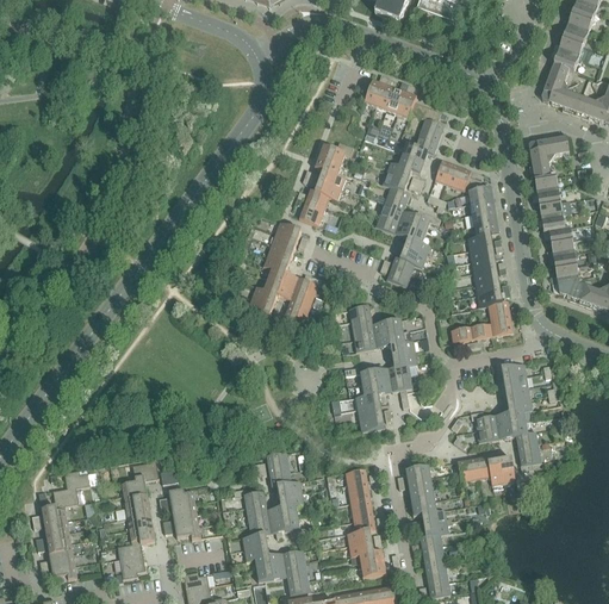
[(377,0),(373,12),(398,20),(405,0),(377,0)]
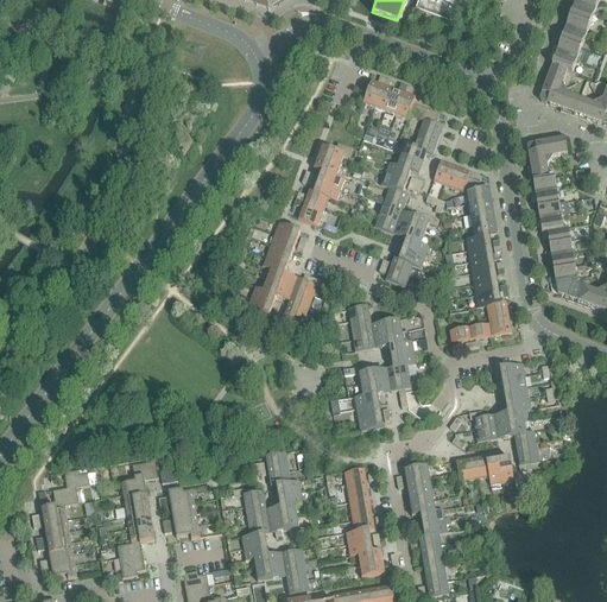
[(416,0),(415,6),(460,23),(467,0),(416,0)]
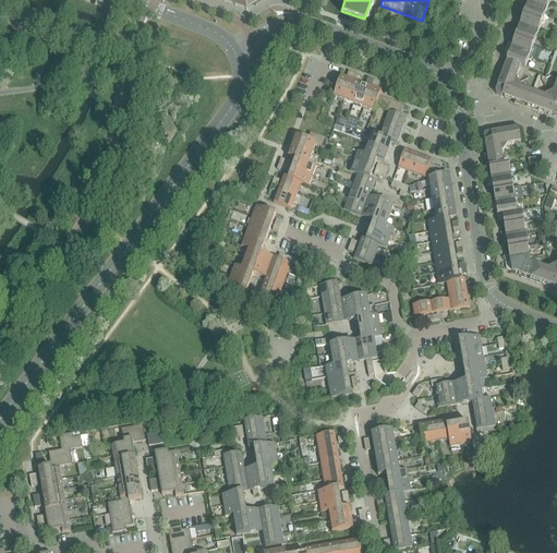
[(541,19),(545,8),(524,0),(521,0),(519,4),(524,7),(522,12),(541,19)]
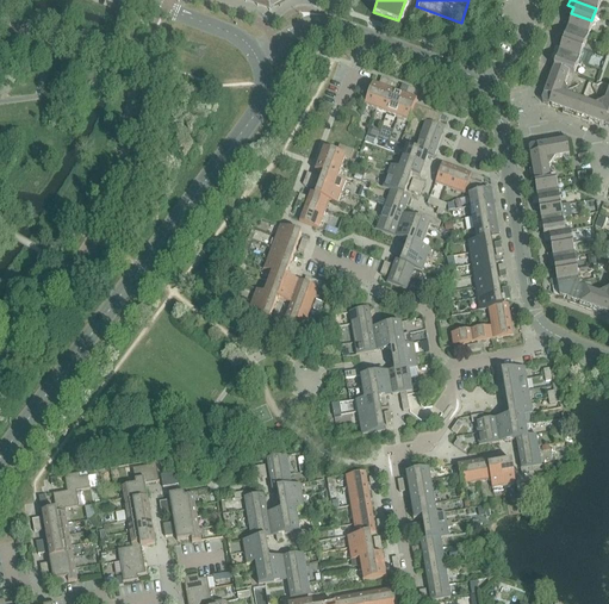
[(586,32),(591,20),(571,13),(569,19),(564,17),(561,23),(586,32)]
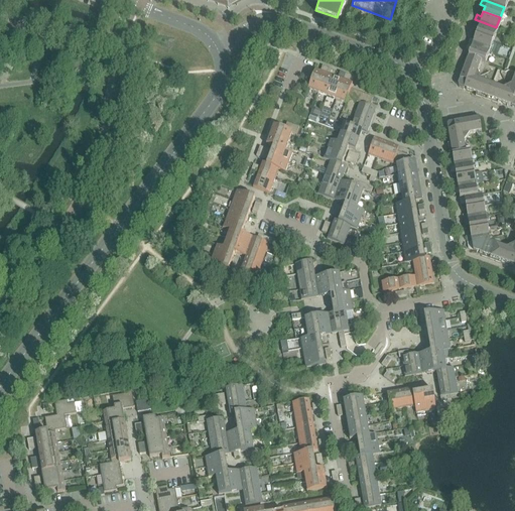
[(493,37),(496,27),(475,19),(473,25),(477,26),(475,31),(493,37)]
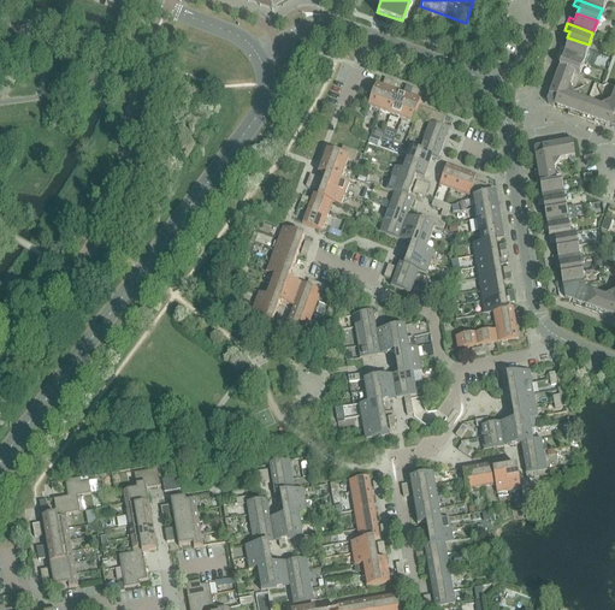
[(584,57),(589,45),(567,37),(566,43),(560,41),(557,48),(584,57)]
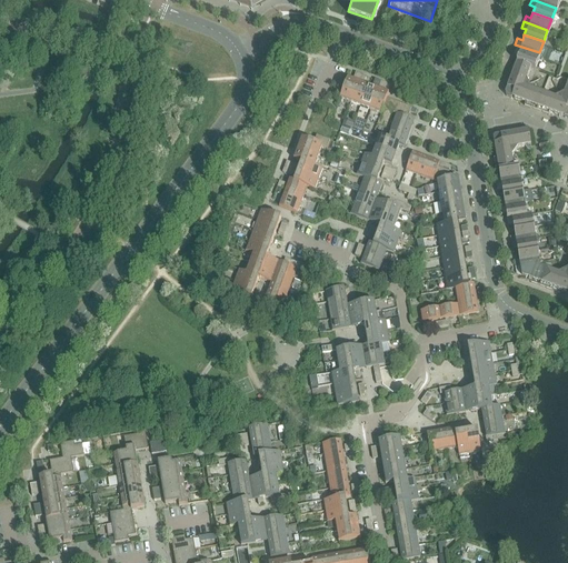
[(535,64),(539,52),(515,44),(514,50),(518,51),(516,57),(530,62),(530,63),(535,64)]
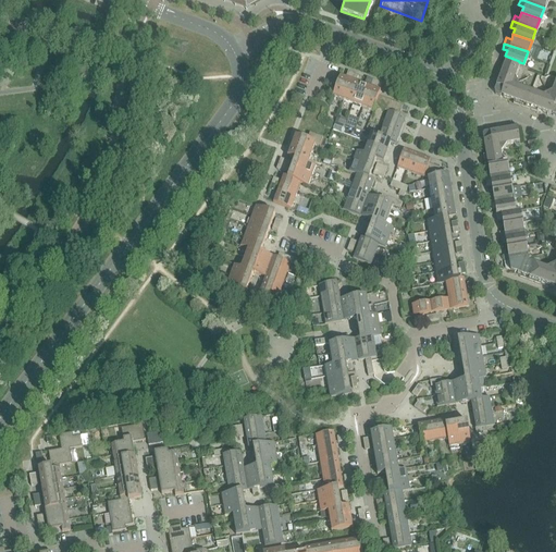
[(505,56),(503,54),(497,68),(501,69),(496,80),(497,82),(495,83),(493,87),(494,89),(499,92),(502,90),(502,93),(514,97),(513,99),(524,103),(531,86),(519,82),(515,73),(519,62),(519,61),(505,56)]
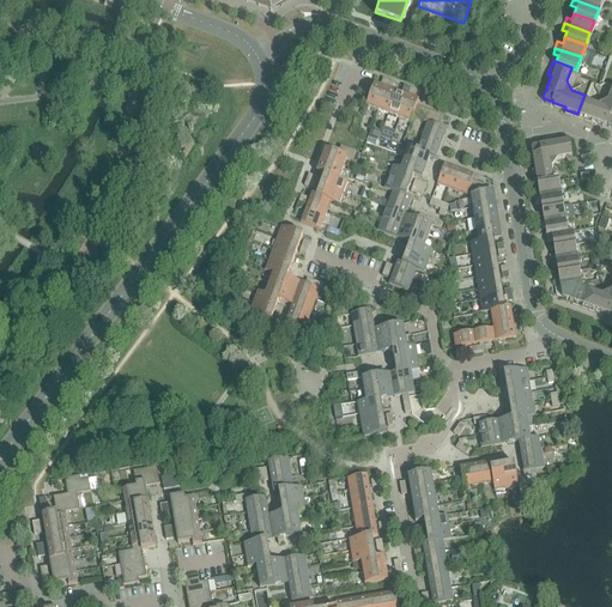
[(385,84),(374,79),(365,102),(376,105),(385,84)]
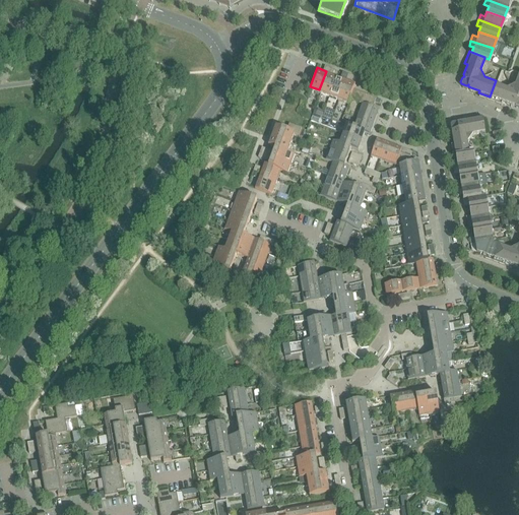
[(518,69),(515,81),(507,84),(496,80),(490,97),(501,101),(502,99),(512,103),(514,102),(515,104),(518,104),(518,69)]
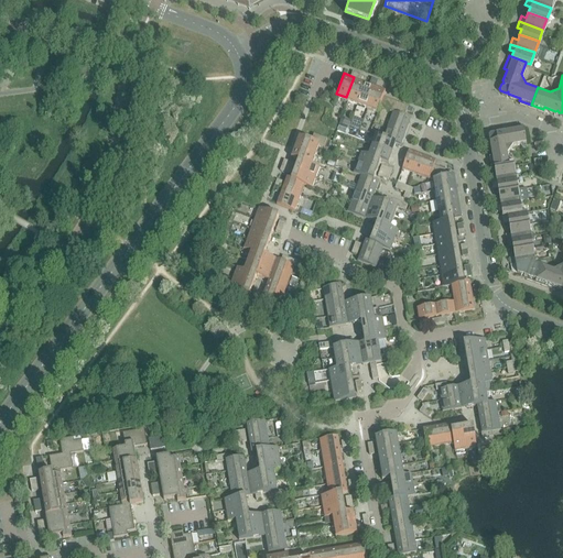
[(346,97),(356,101),(364,80),(354,77),(346,97)]
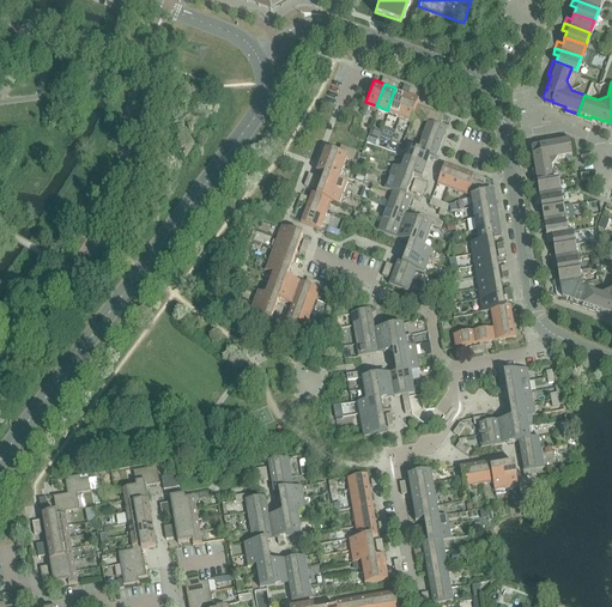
[(387,110),(398,114),(406,91),(395,87),(387,110)]
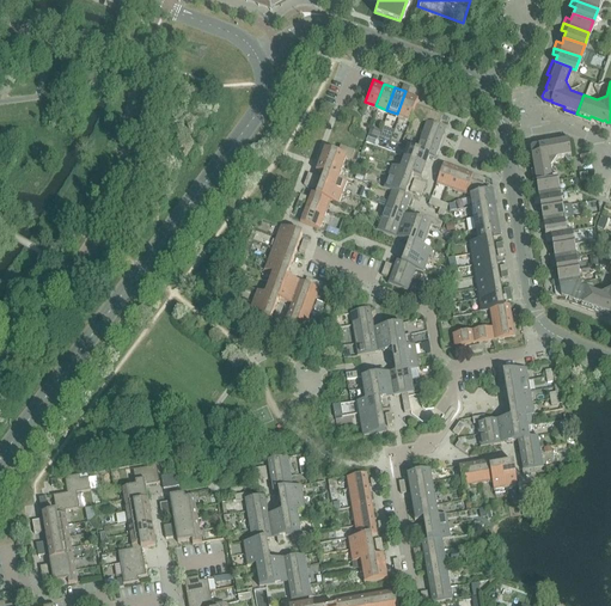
[(409,118),(411,112),(415,102),(417,96),(405,91),(397,114),(409,118)]
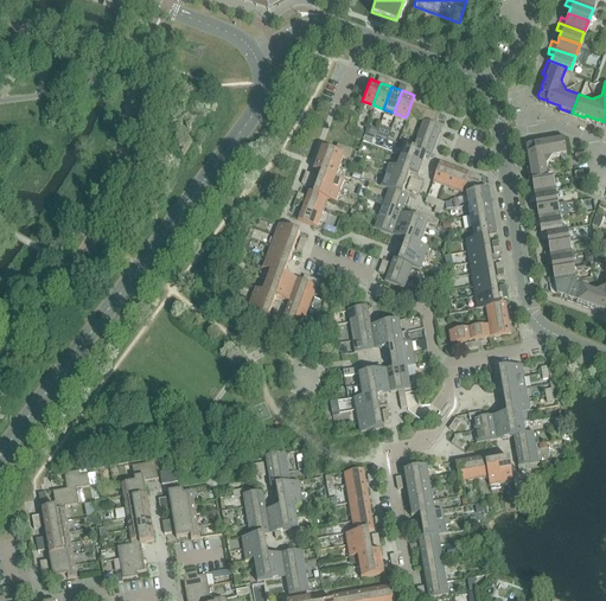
[(421,116),(415,134),(434,141),(441,123),(434,120),(438,110),(412,101),(408,112),(421,116)]
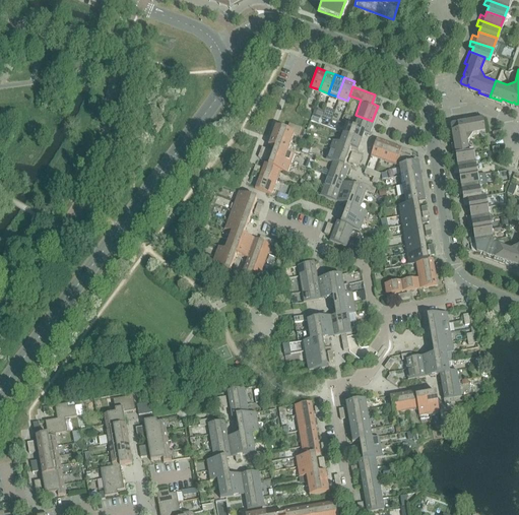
[(484,129),(481,113),(469,115),(469,117),(459,119),(457,121),(456,120),(451,120),(450,122),(450,127),(452,128),(451,130),(453,141),(450,141),(452,153),(455,152),(469,150),(467,138),(472,131),(484,129)]
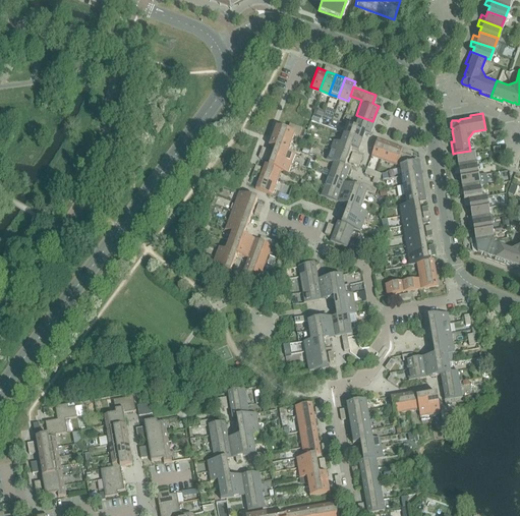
[(356,115),(353,123),(353,124),(365,128),(364,129),(369,130),(372,121),(356,115)]
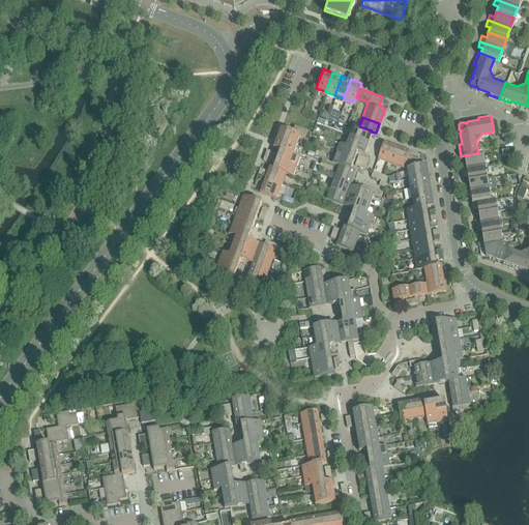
[(294,122),(291,128),(291,129),(299,132),(299,133),(303,134),(306,126),(294,122)]
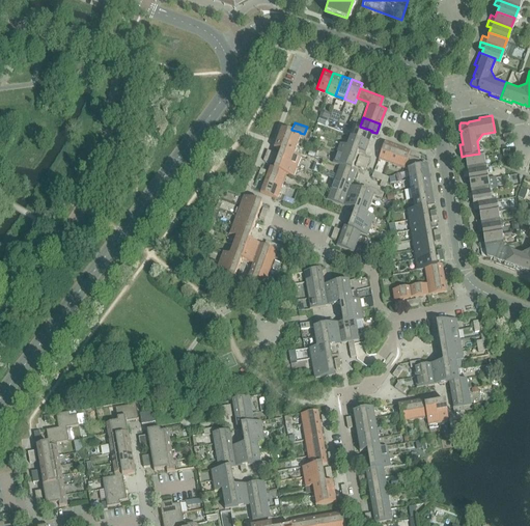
[(353,123),(349,133),(368,140),(371,132),(372,131),(360,127),(360,126),(353,123)]
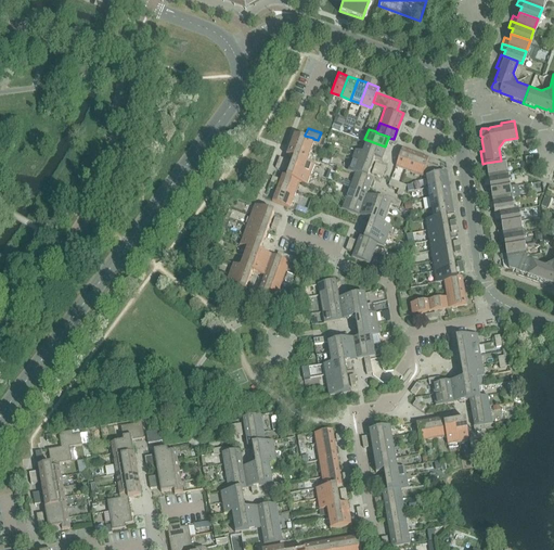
[(305,135),(293,130),(290,141),(309,149),(313,139),(313,138),(305,136),(305,135)]
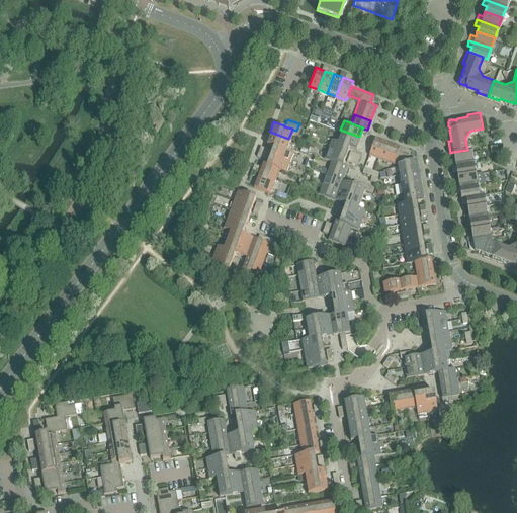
[(340,130),(337,139),(349,144),(356,147),(359,137),(340,130)]
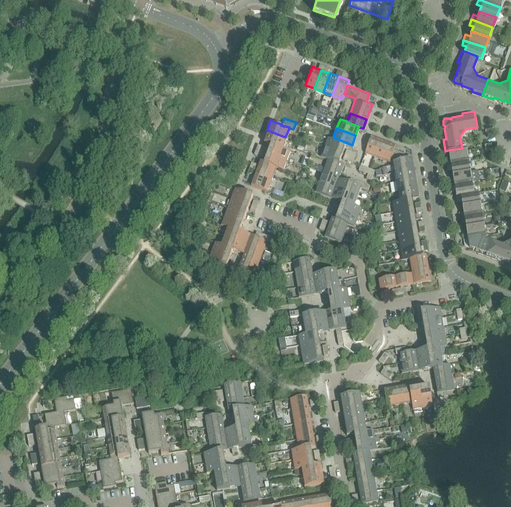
[(263,139),(270,142),(270,141),(282,146),(282,145),(285,137),(267,130),(263,139)]
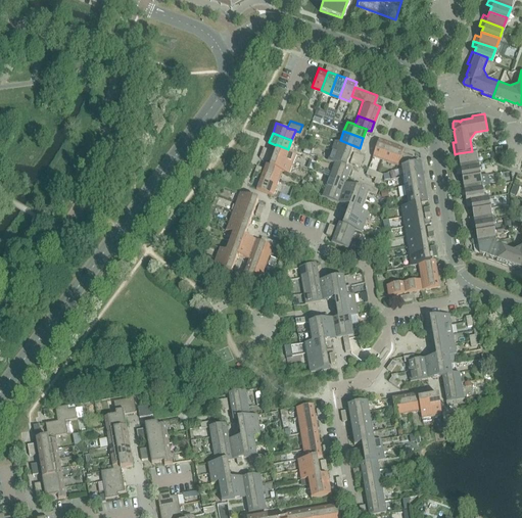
[(372,153),(382,156),(388,140),(378,136),(372,153)]
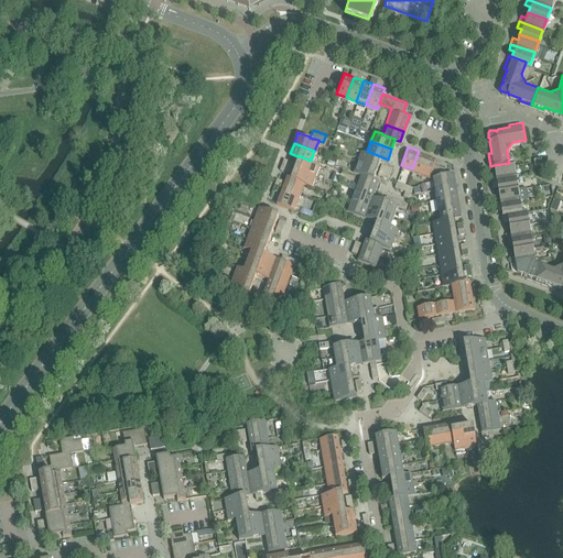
[(360,148),(356,159),(377,166),(380,156),(367,151),(360,148)]
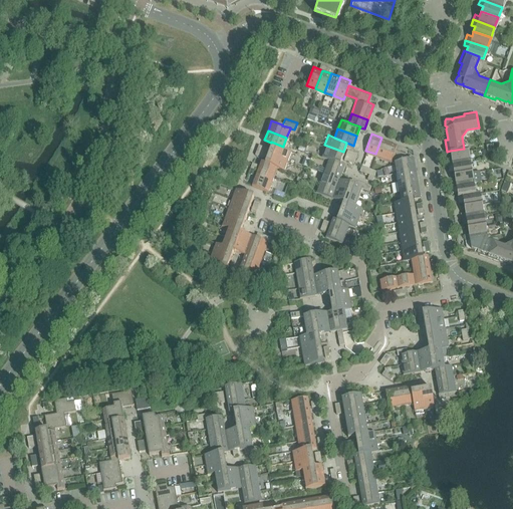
[(375,154),(390,159),(395,148),(396,143),(381,138),(375,154)]
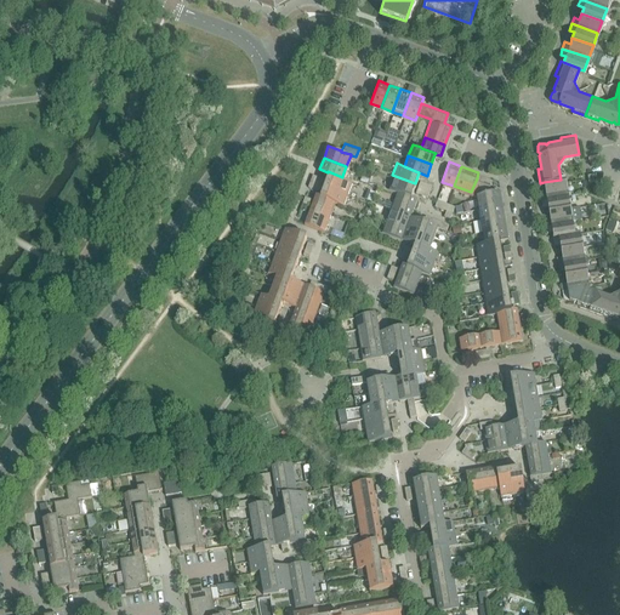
[(307,183),(313,186),(319,187),(323,176),(312,171),(307,183)]
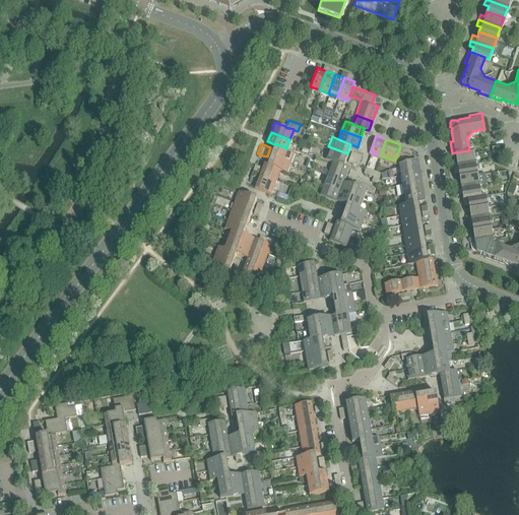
[(274,144),(271,152),(290,159),(294,150),(286,147),(286,148),(274,143),(274,144)]
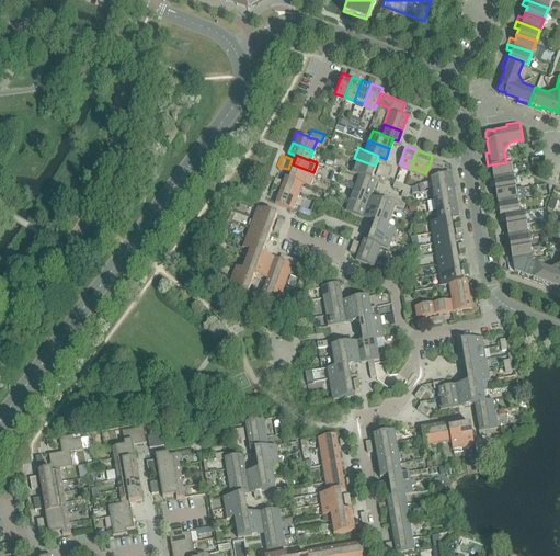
[(351,168),(357,171),(357,170),(370,176),(375,166),(354,158),(351,168)]
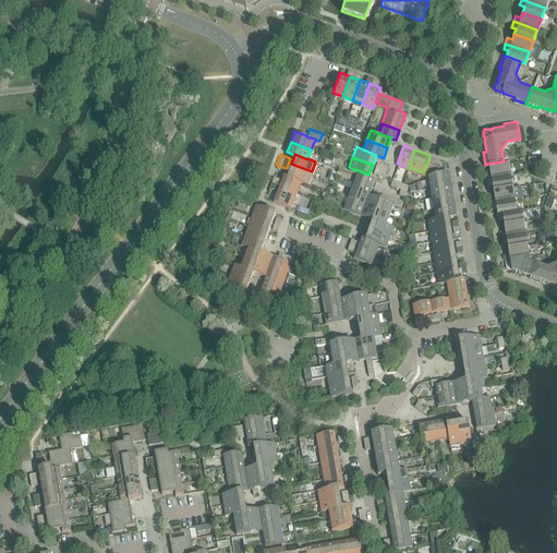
[(423,172),(427,175),(442,172),(440,171),(439,165),(434,163),(428,160),(423,172)]
